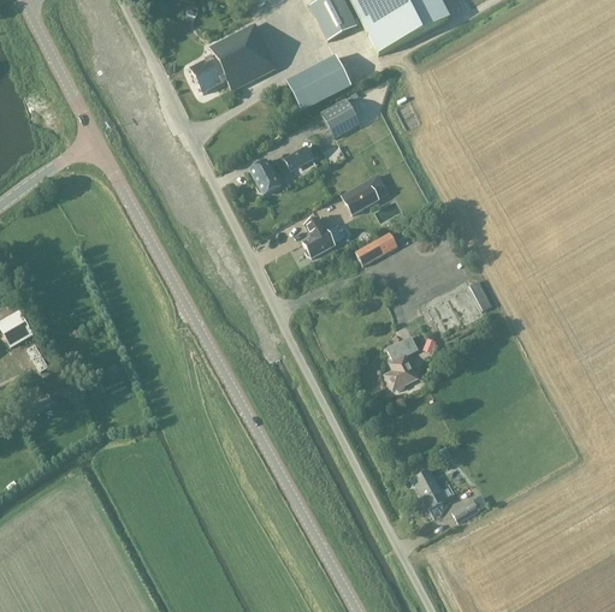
[(329,40),(358,24),(344,0),(319,0),(311,5),(329,40)]
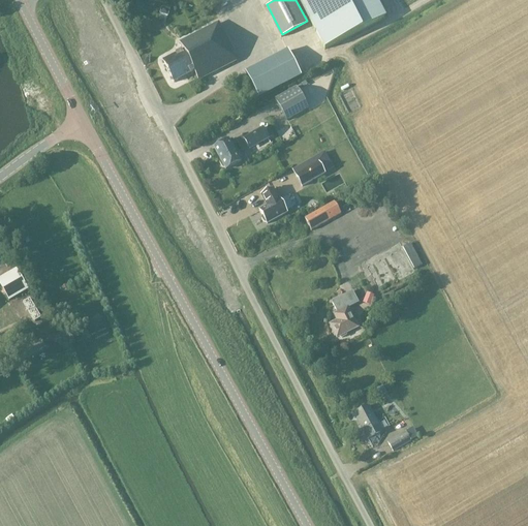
[(301,0),(325,47),(384,17),(376,0),(301,0)]
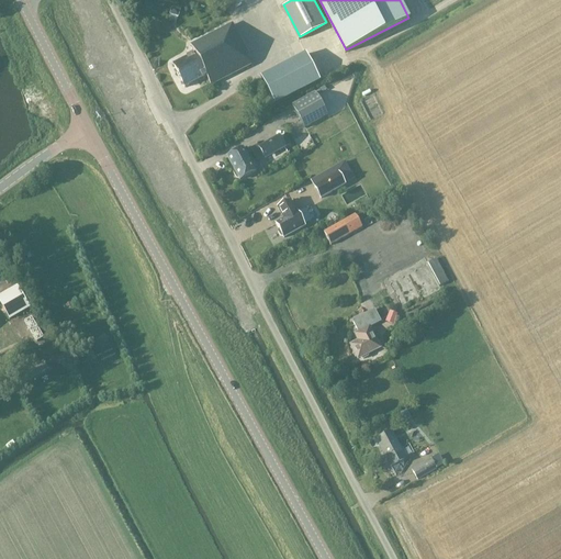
[(178,19),(179,14),(180,9),(172,6),(171,12),(170,12),(169,18),(175,19),(175,18),(178,19)]
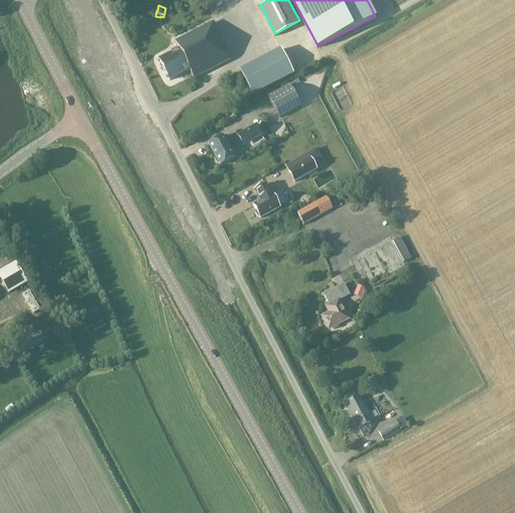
[(194,77),(231,56),(214,19),(176,39),(179,47),(160,57),(170,78),(189,68),(194,77)]
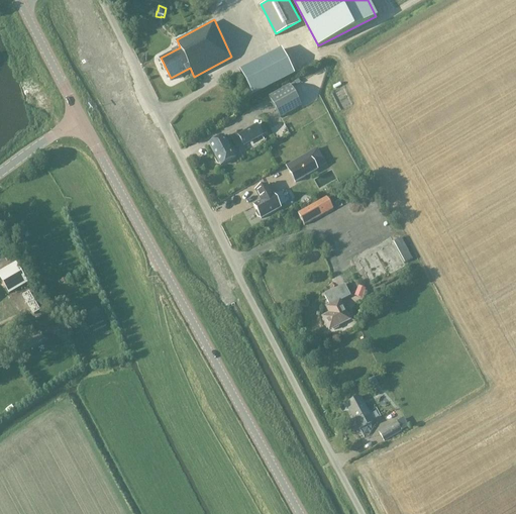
[(291,71),(276,44),(239,66),(253,92),(291,71)]
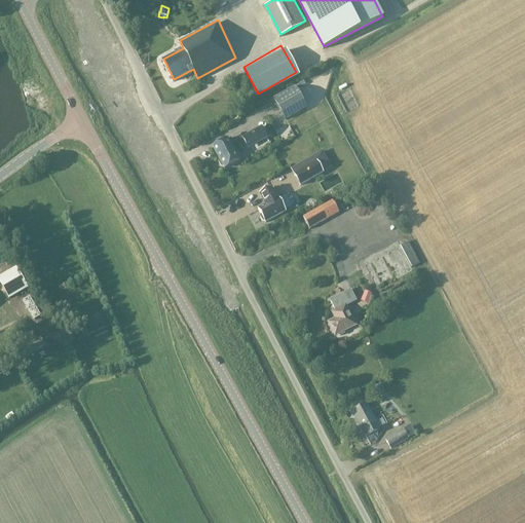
[(295,84),(274,97),(279,106),(286,117),(307,106),(300,94),(295,84)]
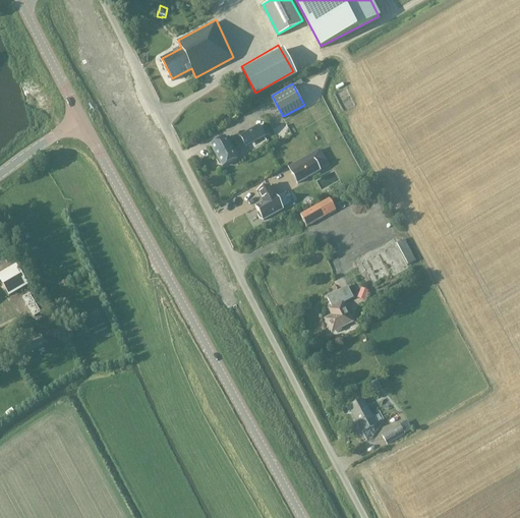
[(355,88),(350,90),(349,88),(341,92),(345,100),(358,94),(355,88)]
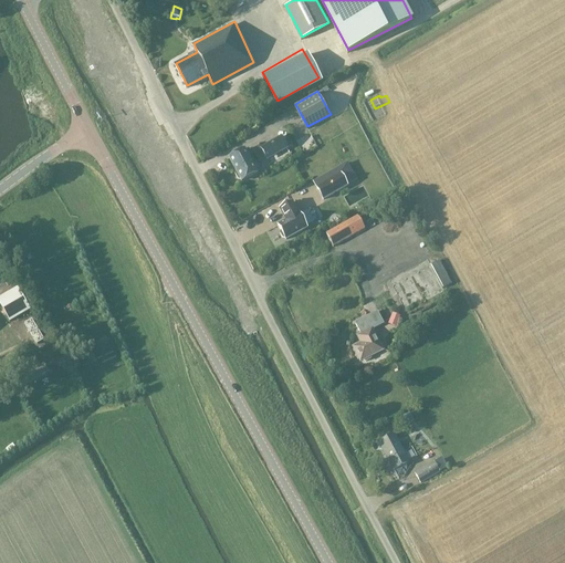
[(305,124),(299,112),(288,118),(294,131),(305,124)]
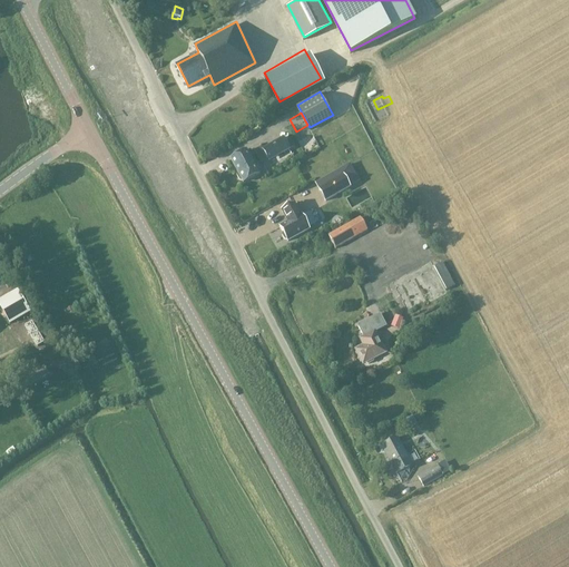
[(263,146),(268,155),(281,148),(282,150),(290,146),(284,135),(263,146)]
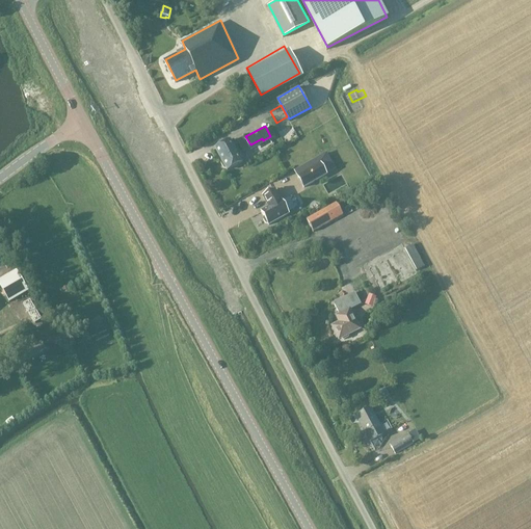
[(231,137),(216,146),(222,159),(221,161),(224,165),(227,166),(228,167),(242,160),(231,137)]
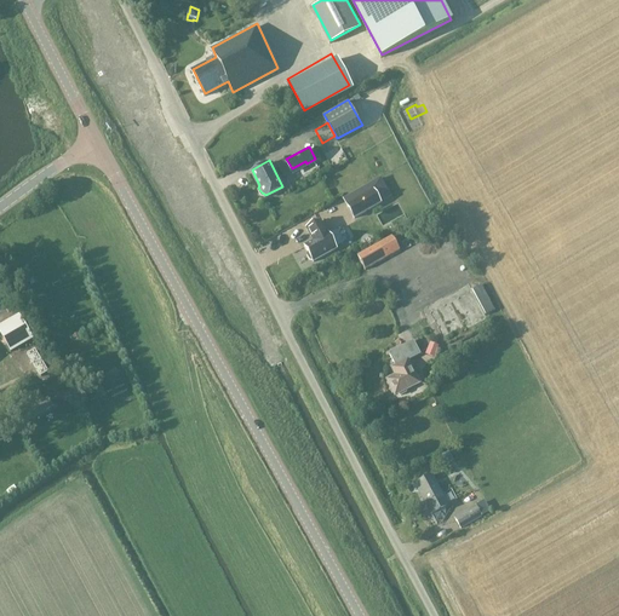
[(410,200),(425,194),(420,182),(405,188),(410,200)]
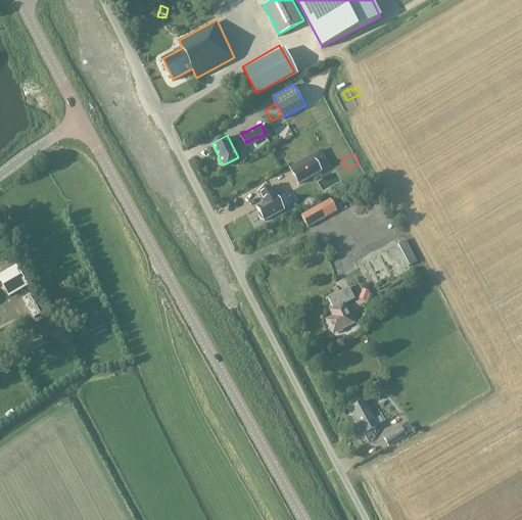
[(316,158),(293,171),(299,182),(322,170),(316,158)]
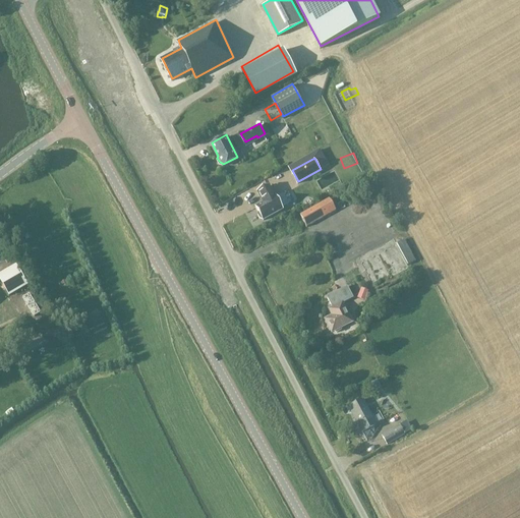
[(274,194),(268,184),(257,189),(264,199),(256,204),(260,210),(258,212),(261,216),(263,216),(264,218),(282,208),(275,193),(274,194)]
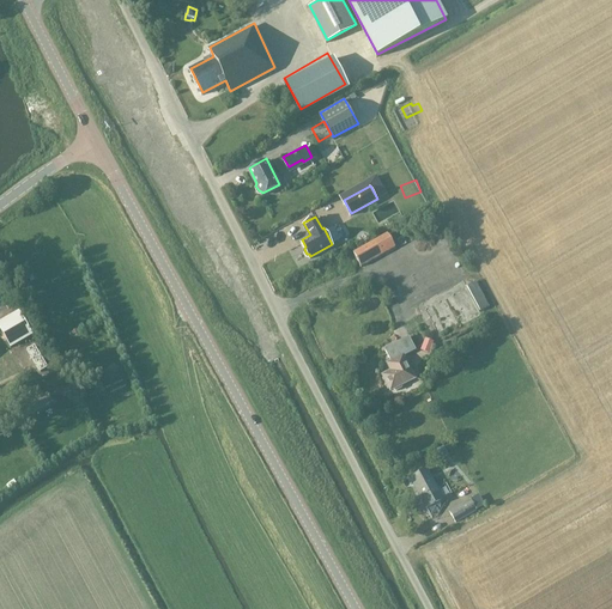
[(395,245),(392,238),(388,231),(355,250),(362,263),(395,245)]
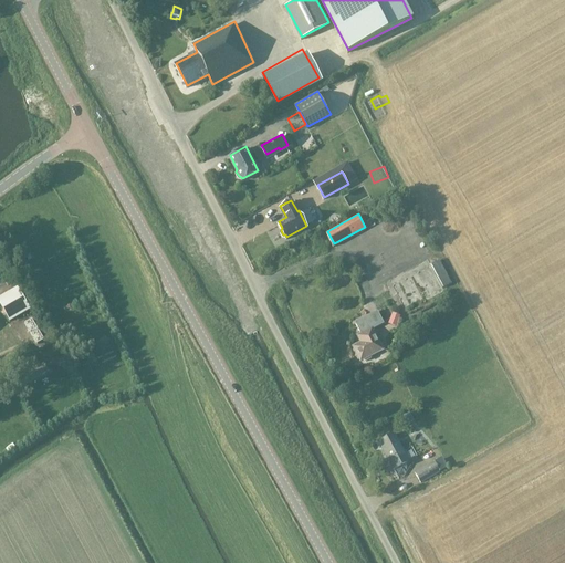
[(440,258),(430,262),(442,285),(452,281),(440,258)]
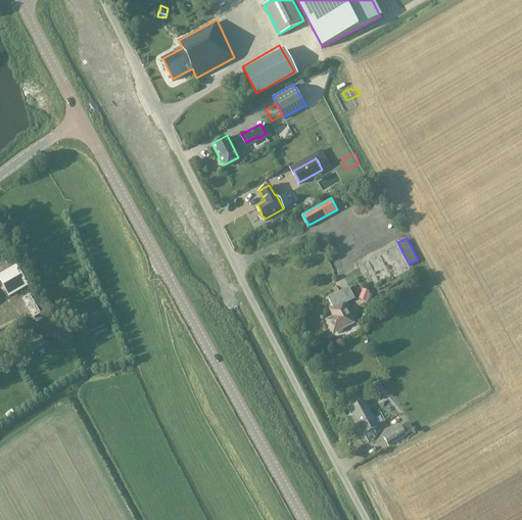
[(17,264),(0,273),(0,278),(9,294),(28,283),(17,264)]
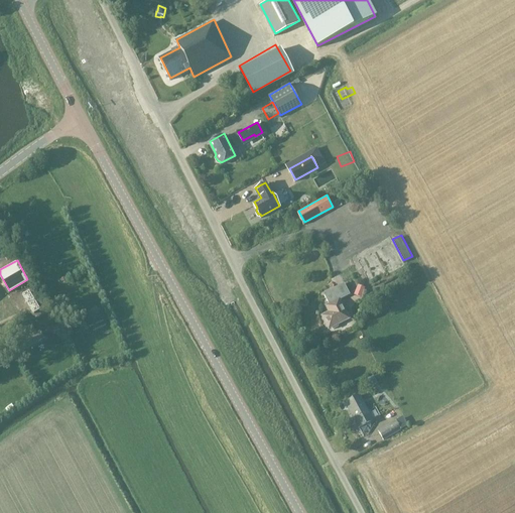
[(345,281),(324,291),(329,301),(325,303),(329,309),(320,313),(329,328),(332,327),(335,328),(339,325),(339,323),(351,316),(341,297),(351,292),(345,281)]
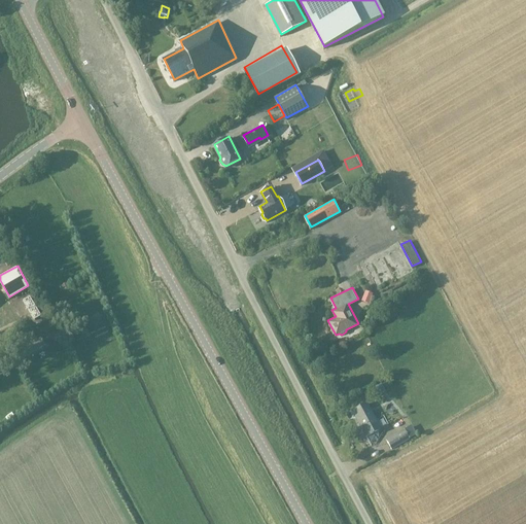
[(369,302),(373,291),(366,288),(362,299),(369,302)]
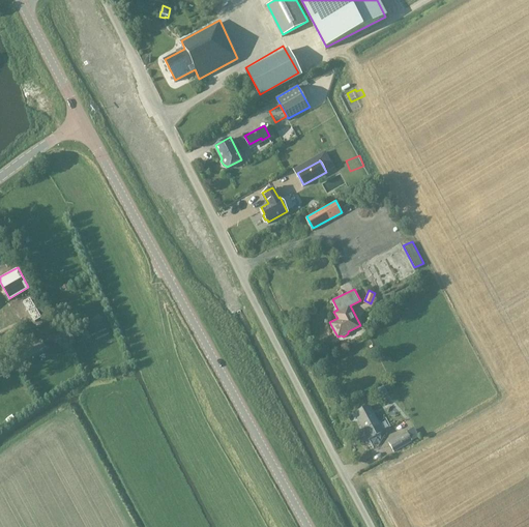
[(383,382),(377,386),(381,393),(387,389),(383,382)]
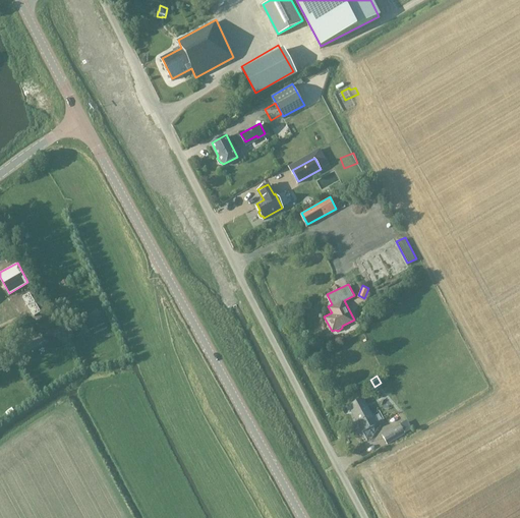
[(377,423),(371,413),(363,397),(349,405),(358,420),(363,430),(377,423)]
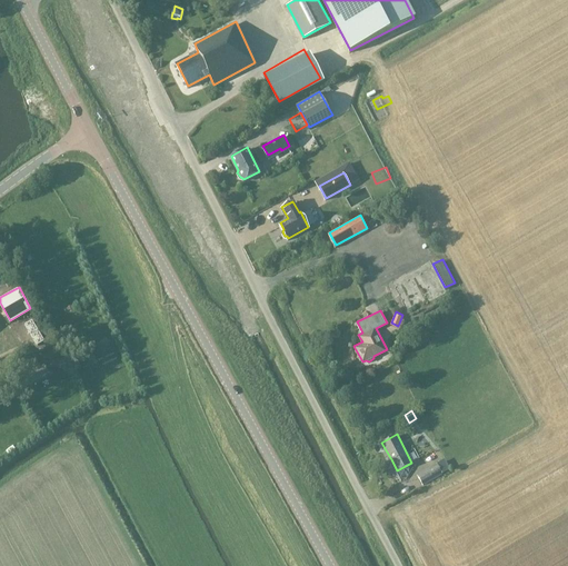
[(424,483),(442,472),(437,462),(417,473),(424,483)]
